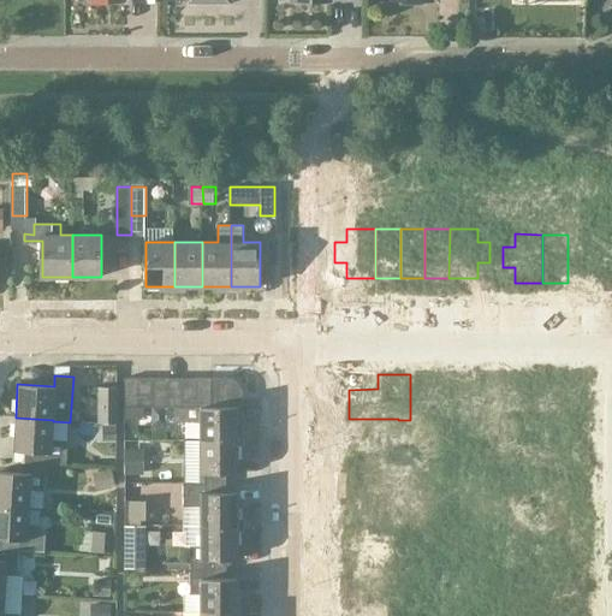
[(176,407),(176,421),(201,421),(201,440),(238,440),(238,408),(238,400),(244,400),(244,398),(243,398),(243,395),(243,390),(242,386),(238,383),(236,380),(231,378),(227,378),(227,377),(225,377),(225,378),(212,378),(212,408),(201,408),(197,407),(183,407),(176,407)]
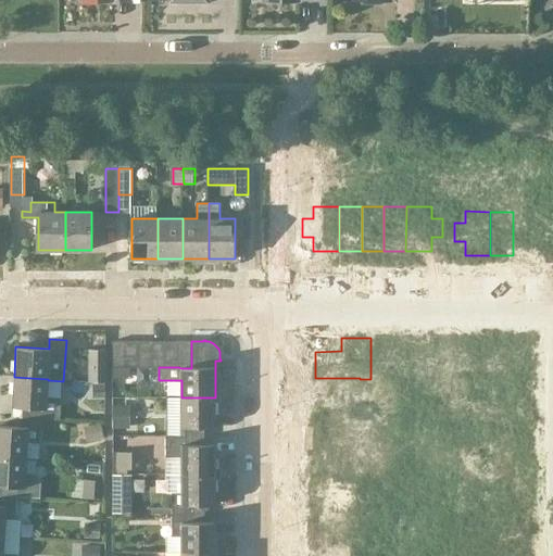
[(126,368),(126,341),(113,341),(113,368),(126,368)]
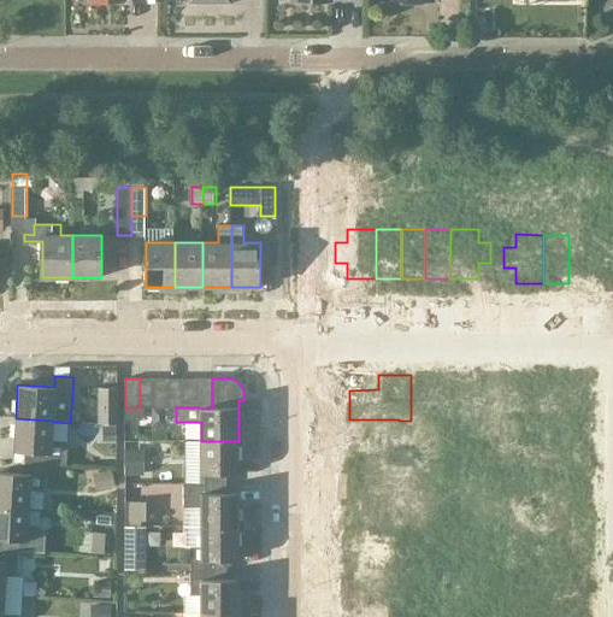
[(154,407),(154,378),(140,378),(140,409),(143,409),(154,407)]
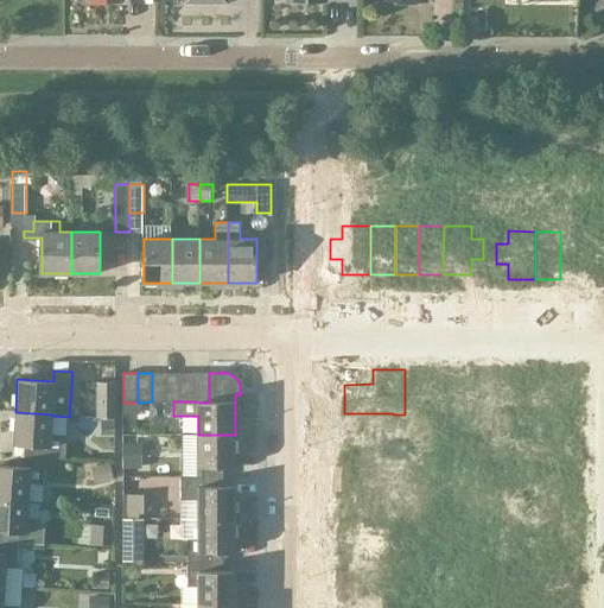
[(166,401),(166,373),(152,373),(152,401),(166,401)]
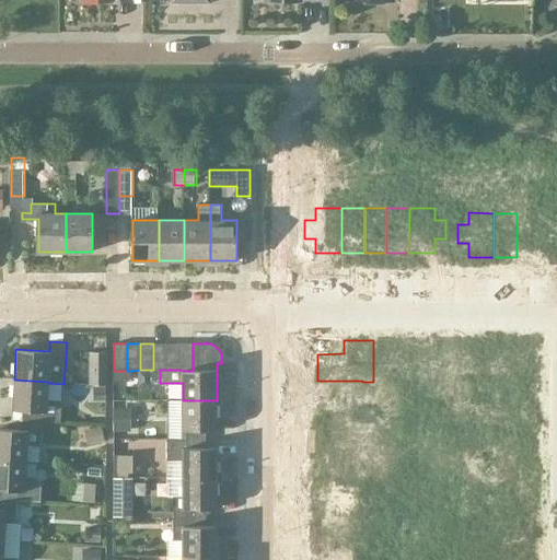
[(166,370),(166,343),(153,343),(153,370),(160,370),(166,370)]
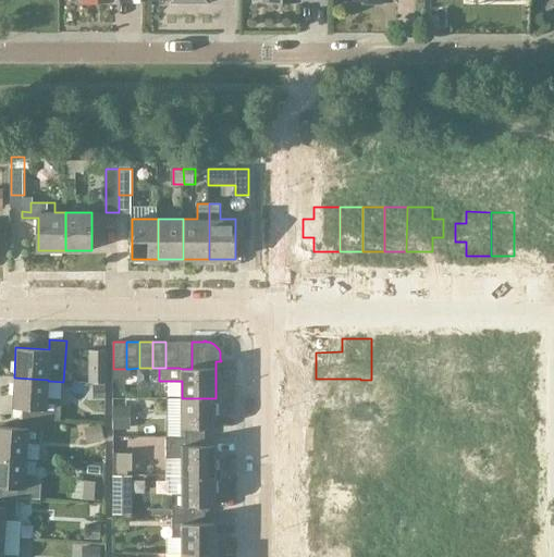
[(179,368),(179,342),(165,342),(165,368),(179,368)]
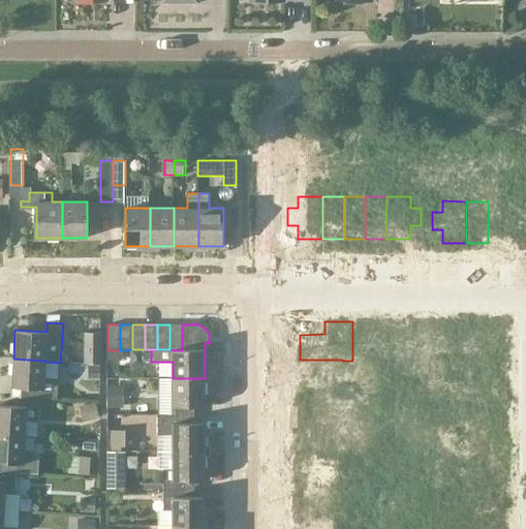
[(182,350),(182,324),(169,324),(169,349),(173,350),(182,350)]
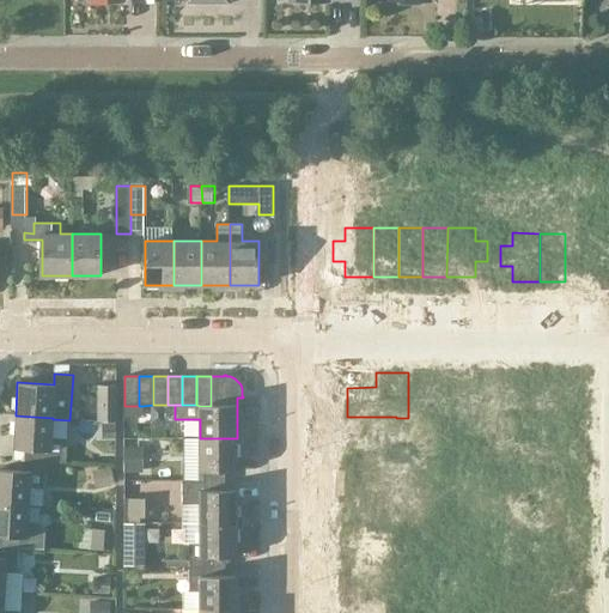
[(116,386),(98,386),(98,422),(116,422),(116,386)]
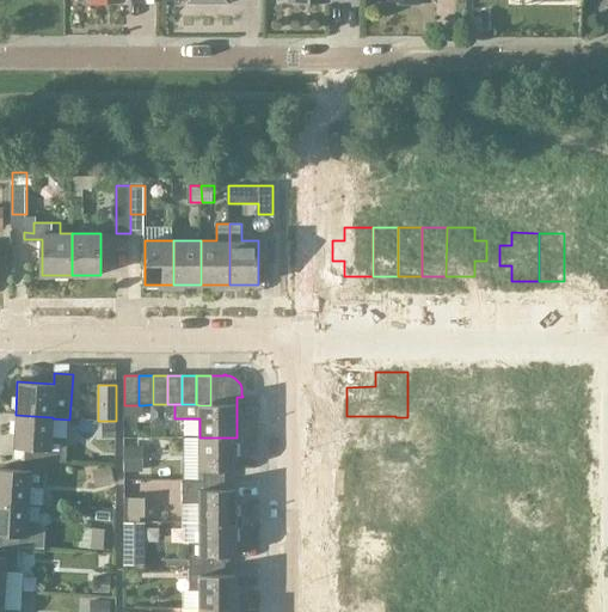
[(124,405),(124,416),(142,416),(142,405),(139,405),(124,405)]
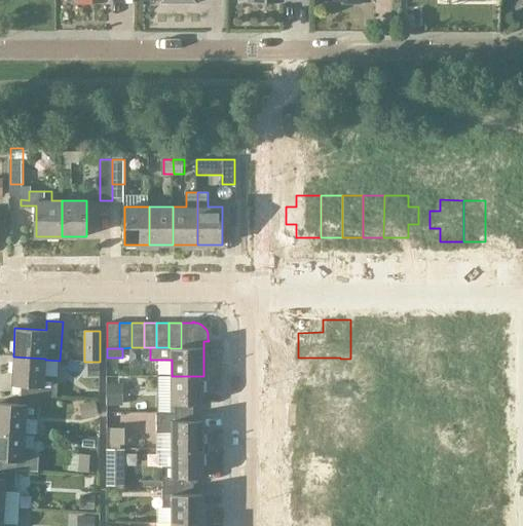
[(44,375),(45,360),(45,359),(13,357),(11,385),(21,385),(21,396),(40,397),(58,398),(60,376),(44,375)]
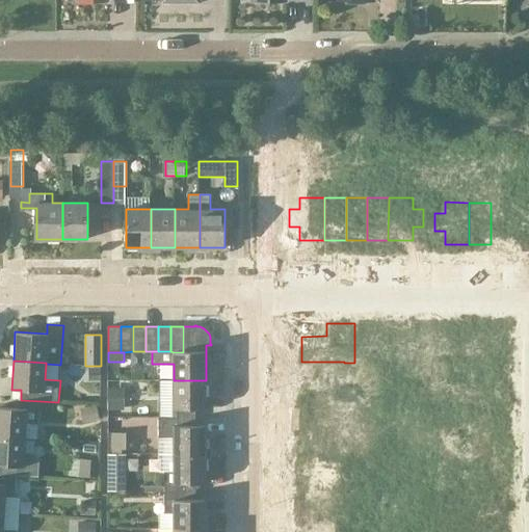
[(344,362),(301,362),(301,387),(331,387),(331,397),(344,397),(344,362)]
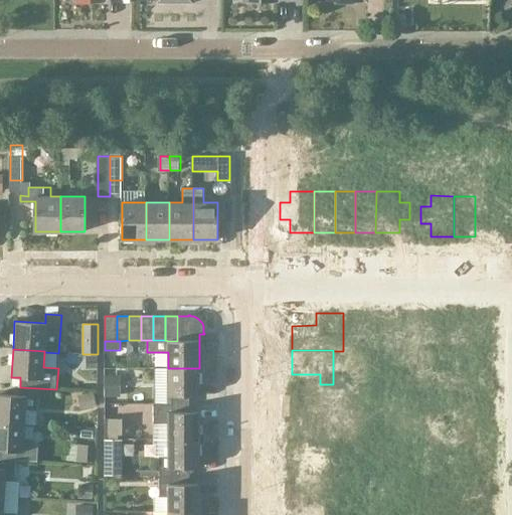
[(154,368),(154,404),(172,404),(189,404),(189,396),(199,396),(199,368),(168,368),(154,368)]
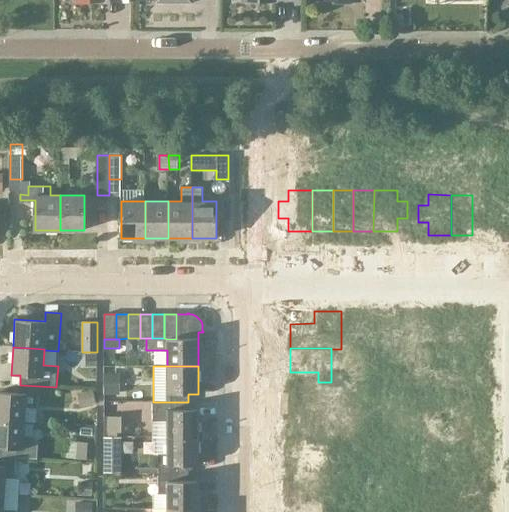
[(38,407),(39,386),(20,385),(19,394),(0,392),(0,420),(23,422),(25,406),(38,407)]
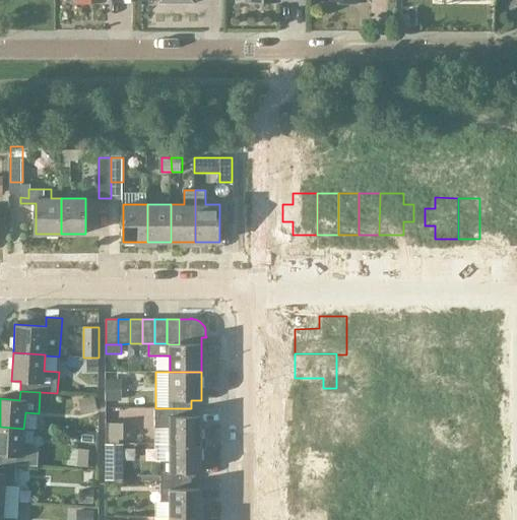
[(296,435),(336,435),(336,436),(346,436),(346,400),(319,400),(319,410),(295,410),(296,435)]
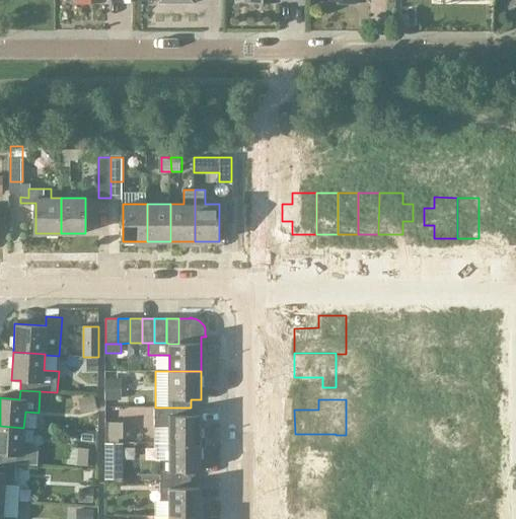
[(191,408),(173,408),(155,408),(155,427),(169,428),(169,443),(201,443),(201,416),(191,416),(191,408)]
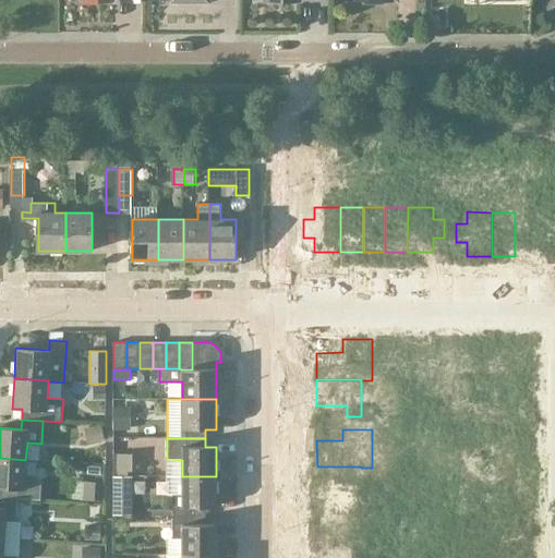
[(25,475),(25,460),(0,458),(0,497),(19,499),(39,500),(40,485),(40,483),(40,482),(39,481),(38,478),(37,477),(36,476),(34,476),(33,476),(25,475)]
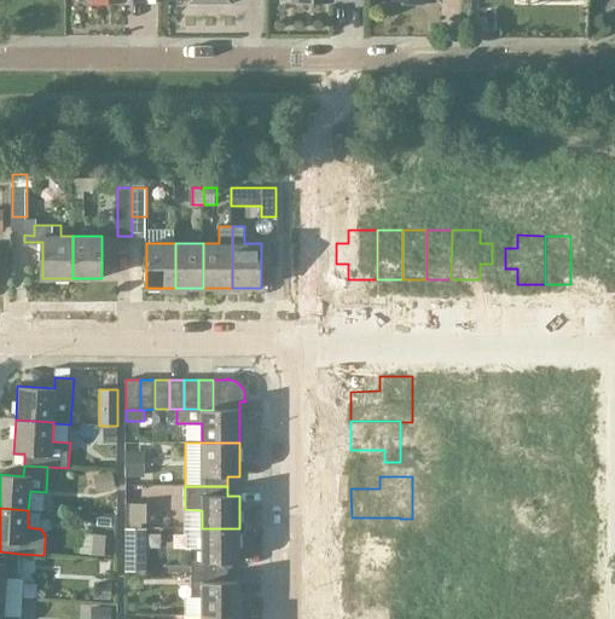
[(400,518),(352,518),(352,547),(379,547),(379,559),(400,559),(400,519),(400,518)]
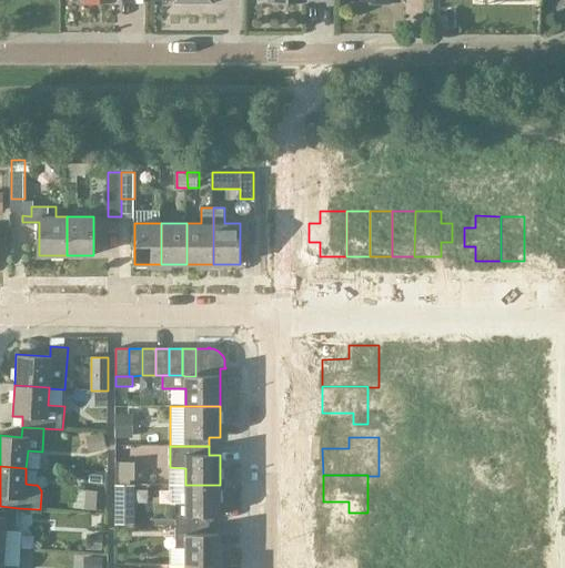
[(177,525),(210,525),(210,516),(220,516),(220,485),(185,485),(185,504),(177,504),(177,525)]
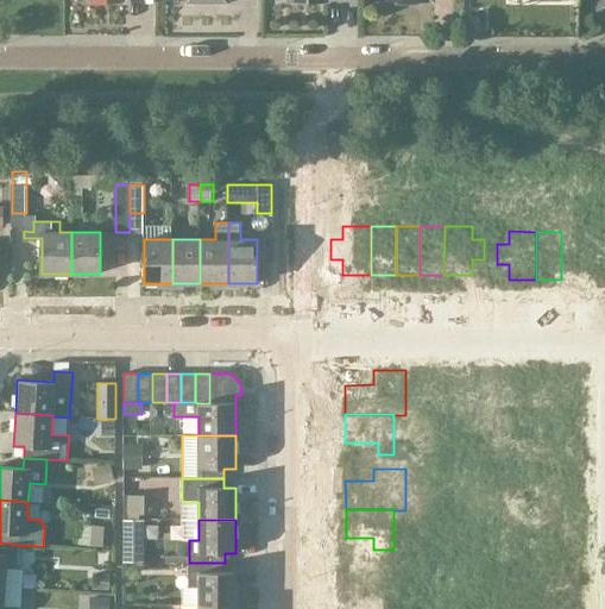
[(19,570),(20,545),(0,542),(0,588),(5,588),(6,569),(19,570)]
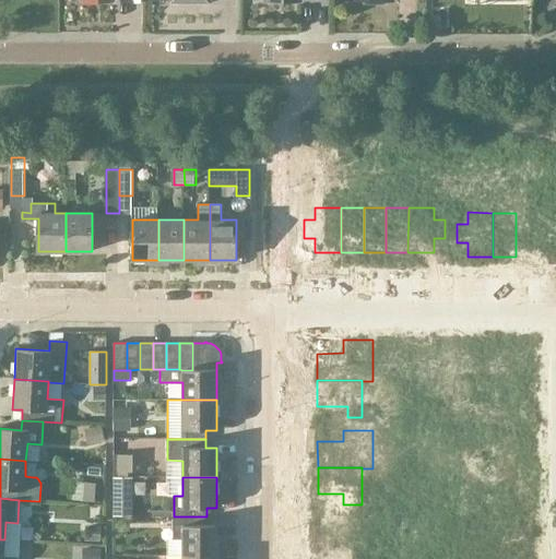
[(182,556),(216,556),(216,525),(206,525),(206,516),(174,516),(174,539),(182,539),(182,556)]
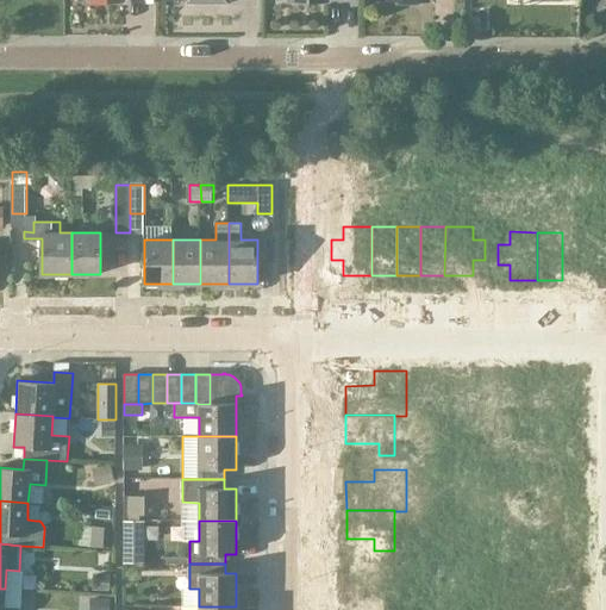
[(4,608),(5,589),(0,589),(0,609),(18,609),(4,608)]
